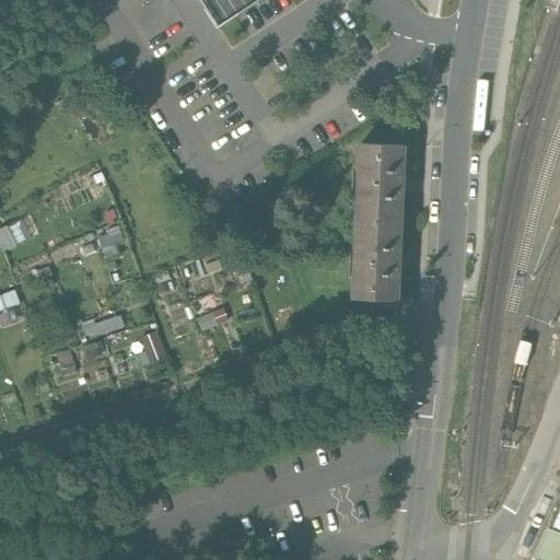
[(196,0),(217,31),(264,0),(196,0)]
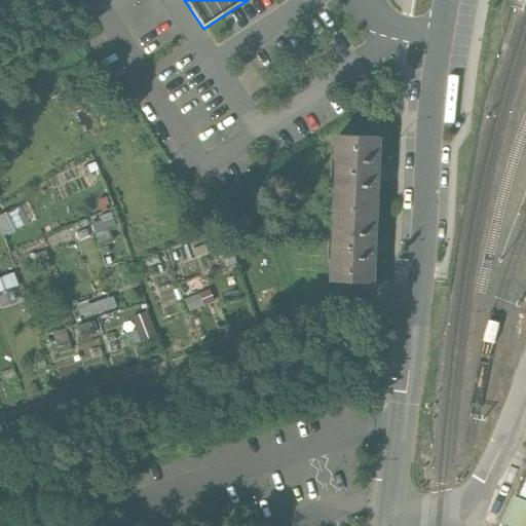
[(334,142),(334,213),(378,213),(379,143),(334,142)]
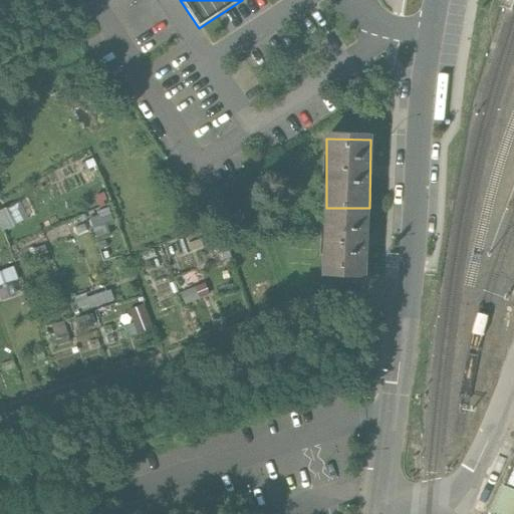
[(369,208),(326,208),(324,280),(368,281),(369,208)]
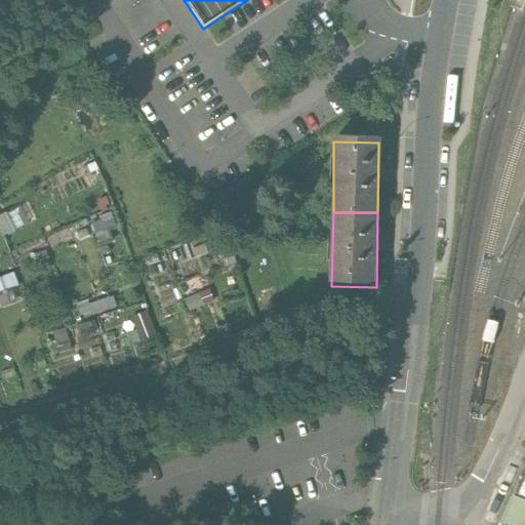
[(155,258),(154,314),(185,314),(186,298),(220,299),(220,319),(233,319),(233,297),(217,296),(217,271),(161,271),(161,258),(155,258)]
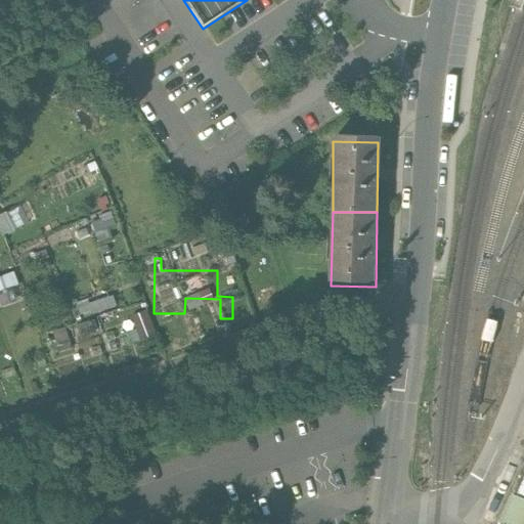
[(0,273),(0,289),(17,286),(14,270),(0,273)]
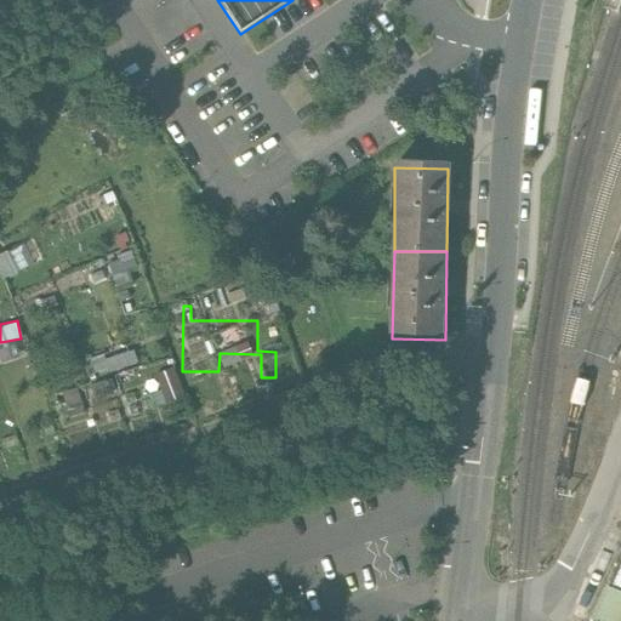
[(95,374),(135,364),(130,345),(90,354),(95,374)]
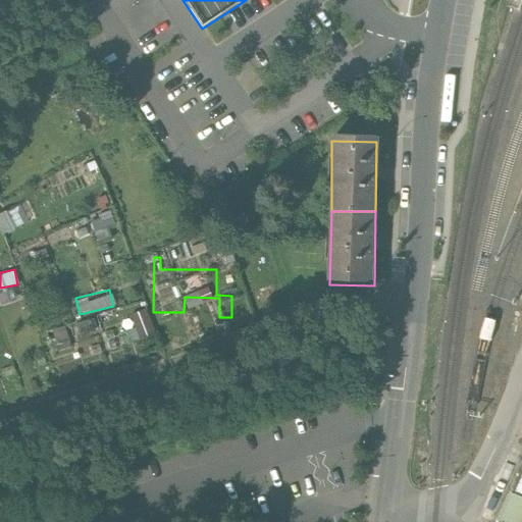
[(521,521),(521,466),(497,521),(521,521)]
